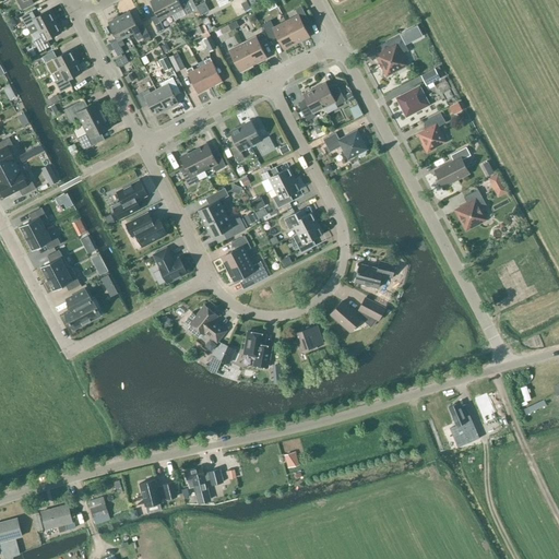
[(16,0),(22,10),(34,3),(32,0),(16,0)]
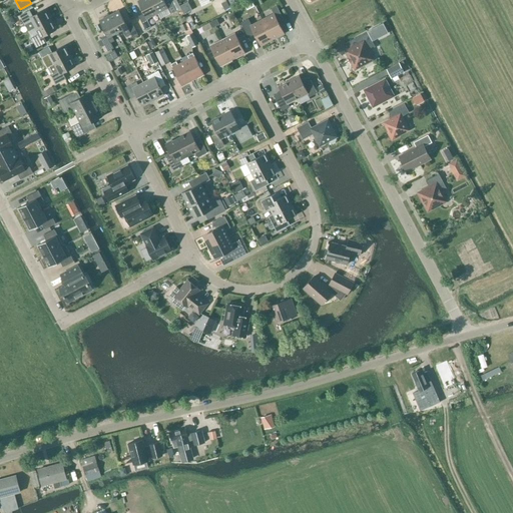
[(157,14),(150,0),(139,0),(137,1),(144,13),(138,16),(145,30),(151,27),(147,19),(157,14)]
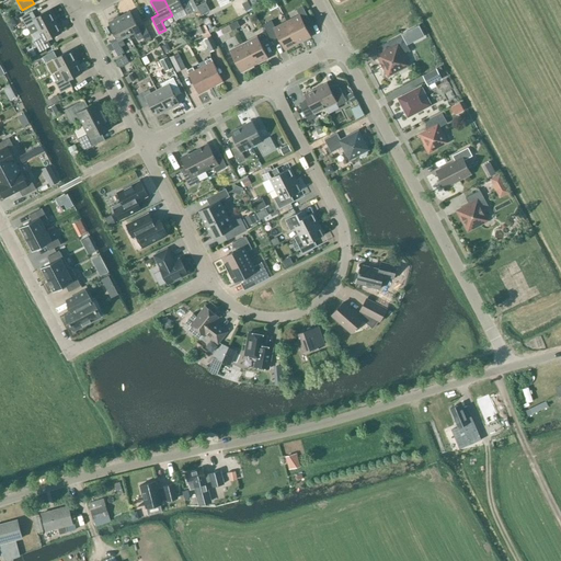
[(164,0),(172,15),(184,9),(186,15),(193,12),(186,0),(181,3),(179,0),(164,0)]
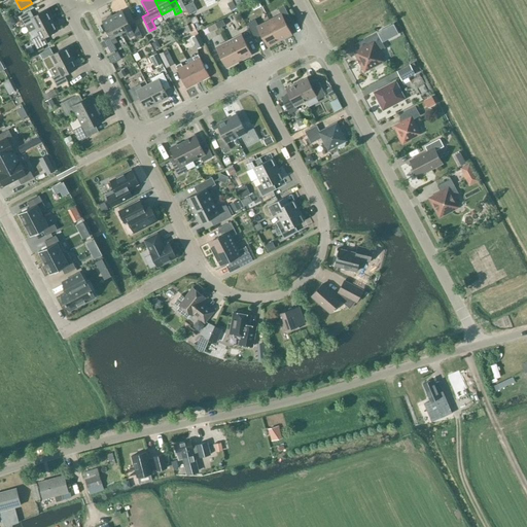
[(237,8),(233,1),(227,3),(231,11),(237,8)]
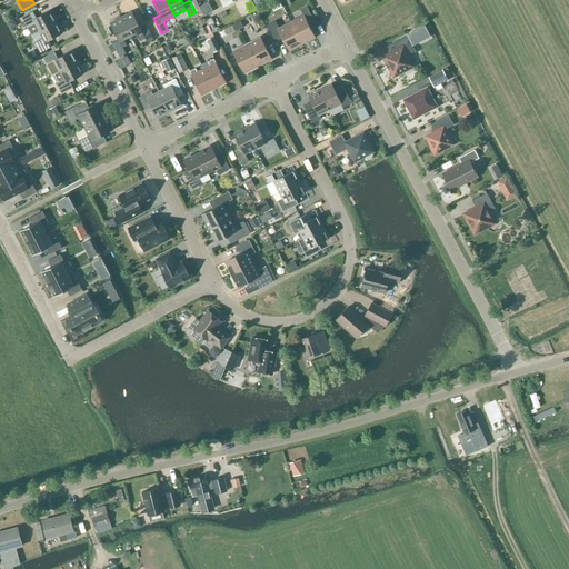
[(279,1),(271,5),(273,11),(282,8),(279,1)]
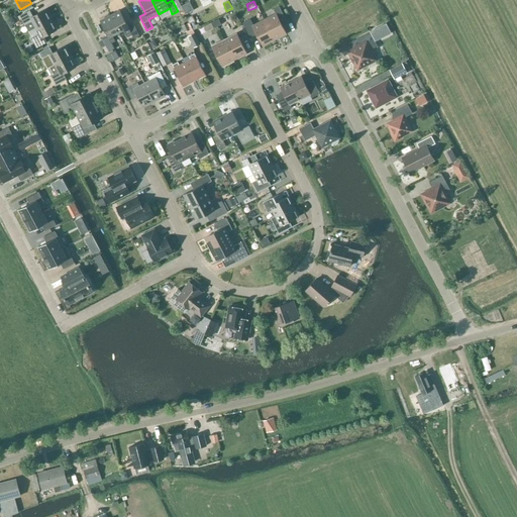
[(35,28),(52,19),(46,9),(32,16),(29,10),(19,16),(24,25),(25,25),(28,32),(35,29),(35,28)]
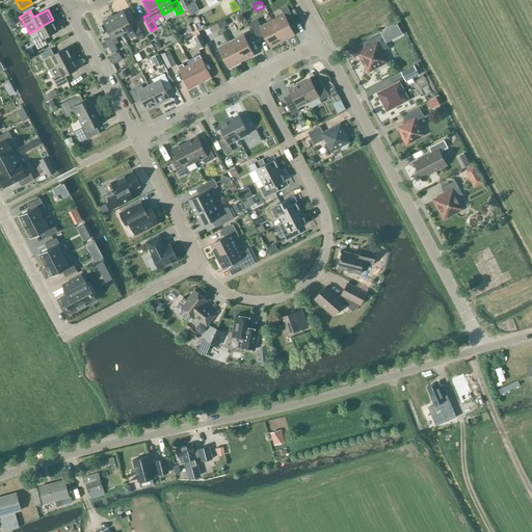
[(136,36),(138,41),(143,37),(136,23),(131,26),(124,11),(113,17),(123,34),(127,31),(131,38),(136,36)]
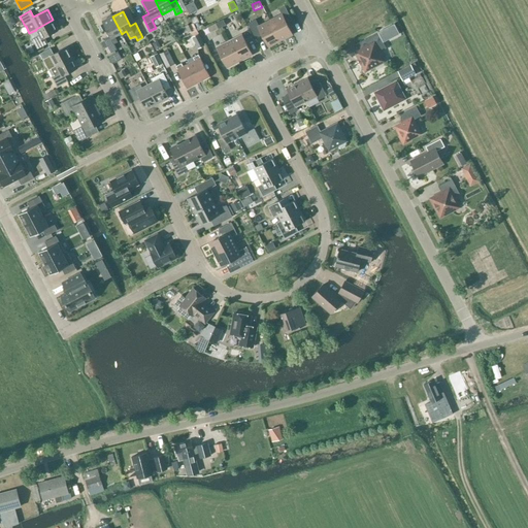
[(270,20),(281,41),(292,35),(282,13),(270,20)]
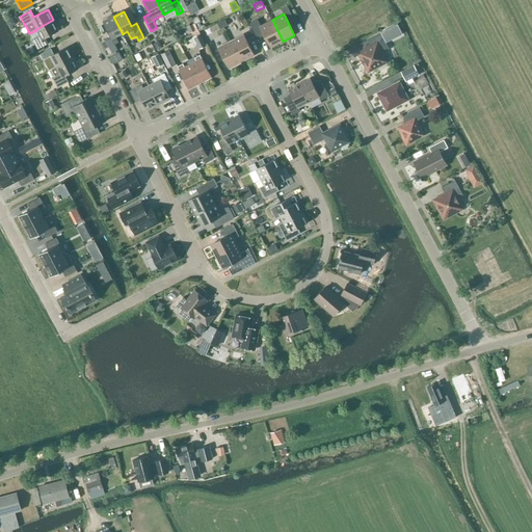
[(115,37),(123,34),(113,17),(103,22),(110,36),(105,40),(112,53),(117,50),(114,45),(118,43),(115,37)]
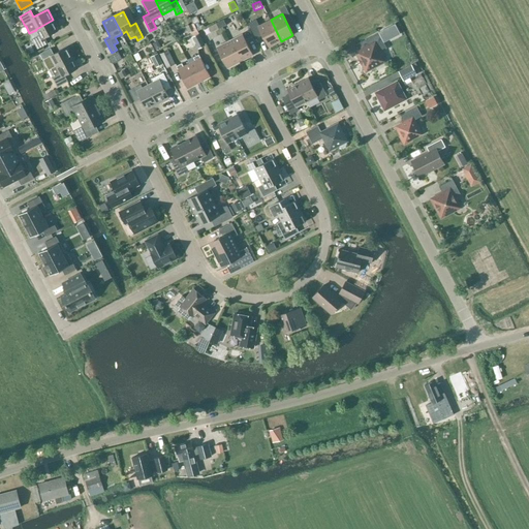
[(53,20),(36,29),(36,30),(39,35),(32,39),(37,50),(48,43),(44,38),(59,31),(53,20)]
